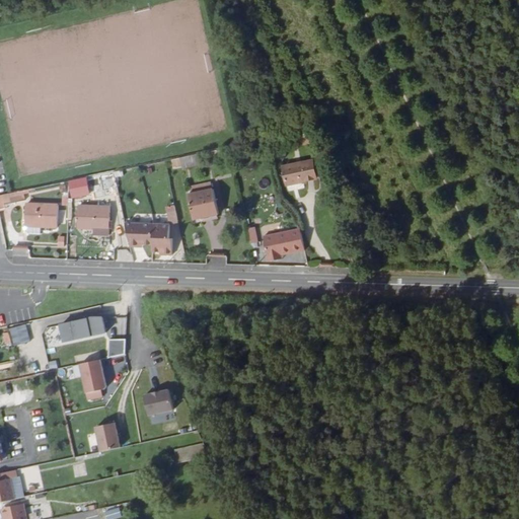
[(299,150),(314,147),(312,138),(297,141),(299,150)]
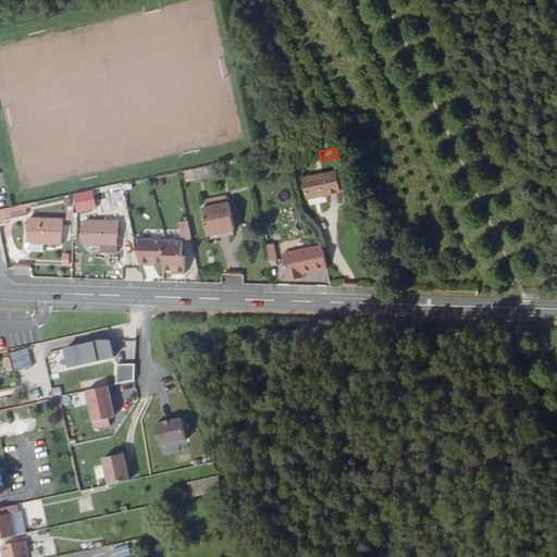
[(211,166),(183,171),(185,182),(212,177),(211,166)]
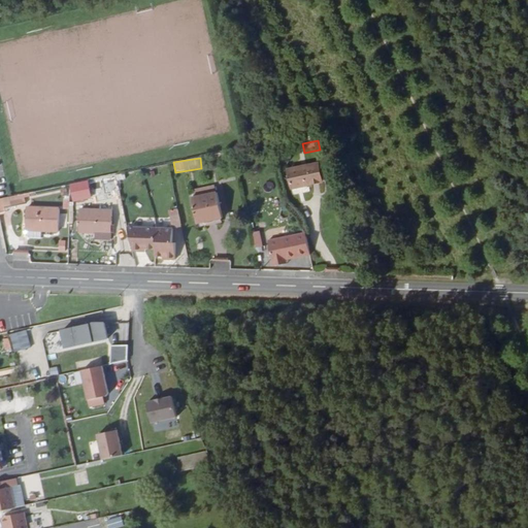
[(323,188),(319,169),(288,176),(292,194),(323,188)]
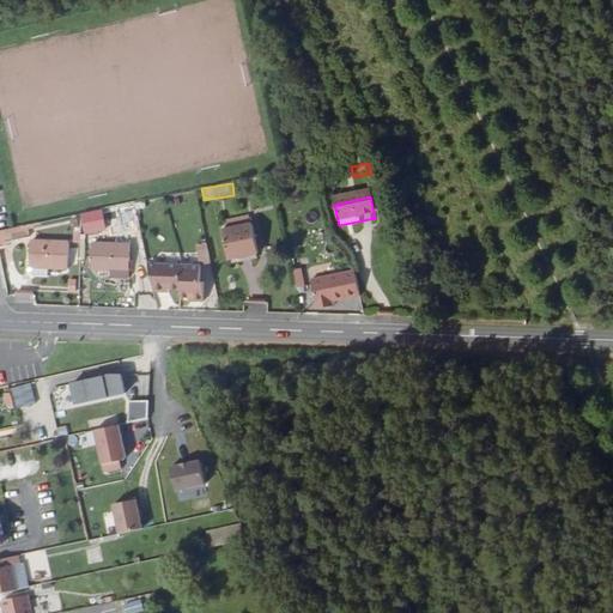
[(138,226),(135,211),(80,222),(80,235),(87,235),(86,229),(103,225),(105,234),(138,226)]
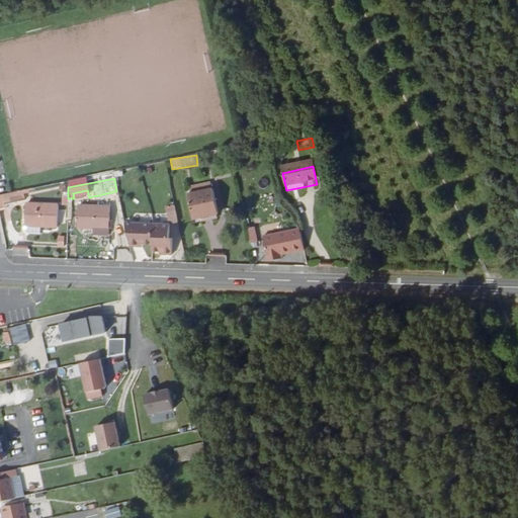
[(192,227),(218,222),(212,197),(187,202),(192,227)]
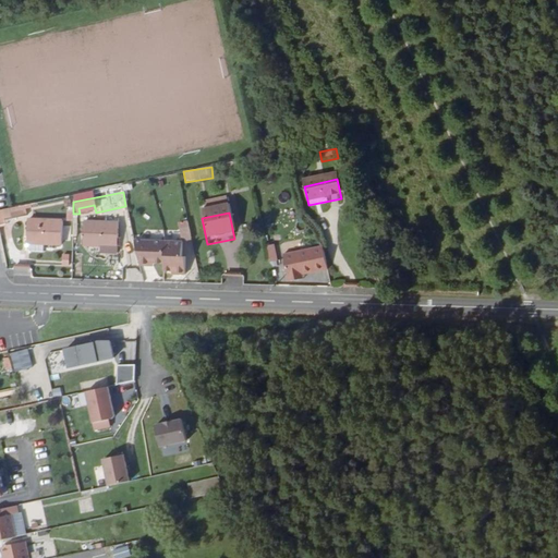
[(187,220),(177,222),(181,240),(191,238),(187,220)]
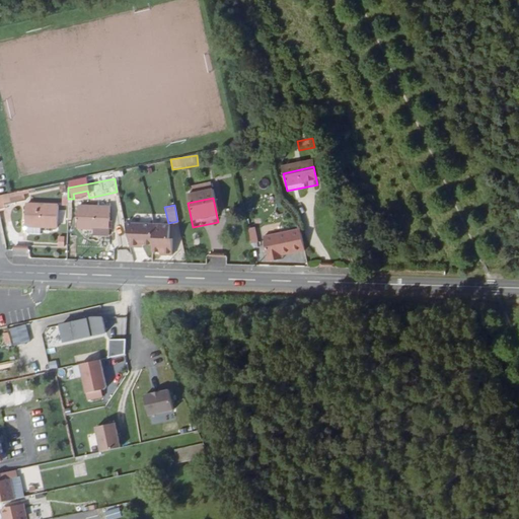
[(25,212),(25,233),(42,234),(58,234),(58,212),(25,212)]
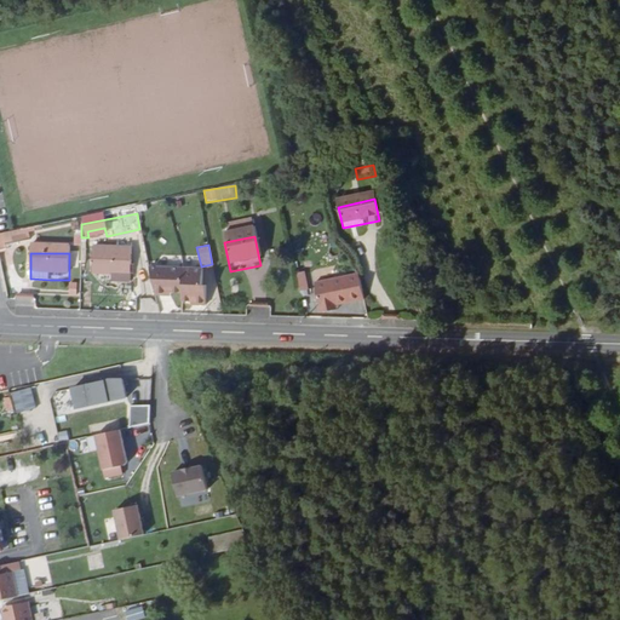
[(131,290),(131,254),(93,254),(93,280),(113,281),(113,288),(131,290)]
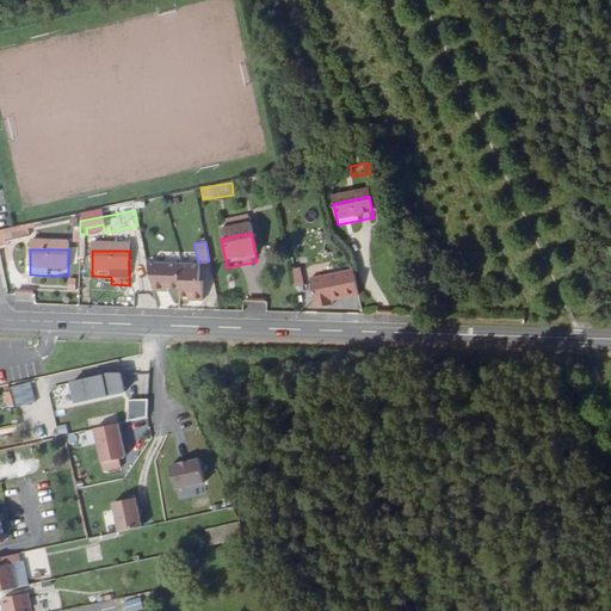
[(147,267),(154,300),(161,300),(161,295),(167,296),(179,296),(179,304),(186,306),(192,306),(192,310),(202,312),(202,271),(147,267)]
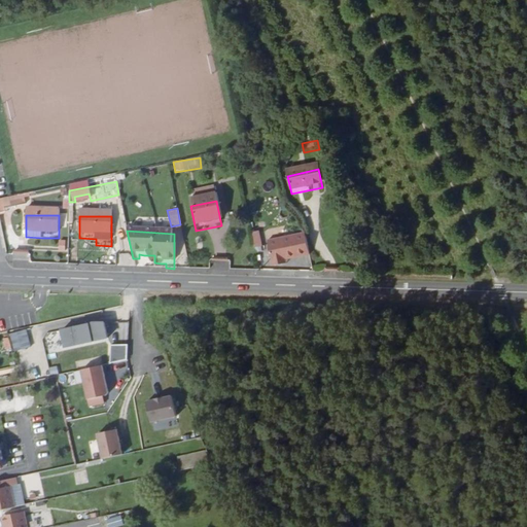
[(253,247),(261,246),(259,231),(251,232),(253,247)]
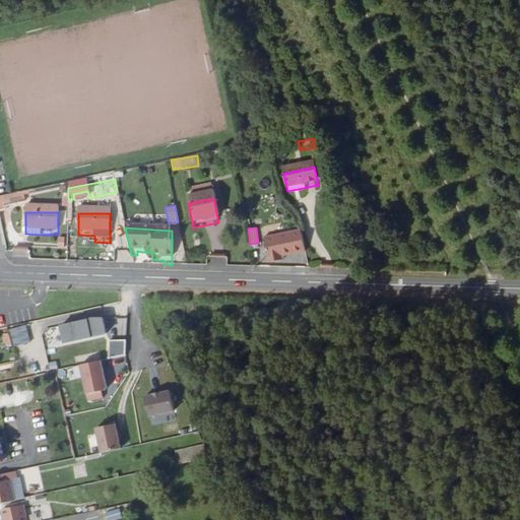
[(306,256),(301,233),(265,241),(270,267),(279,265),(278,261),(282,261),(306,256)]
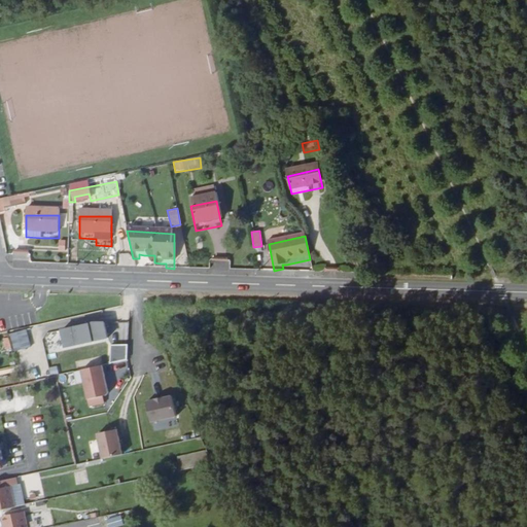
[(29,250),(13,249),(13,259),(28,259),(29,250)]
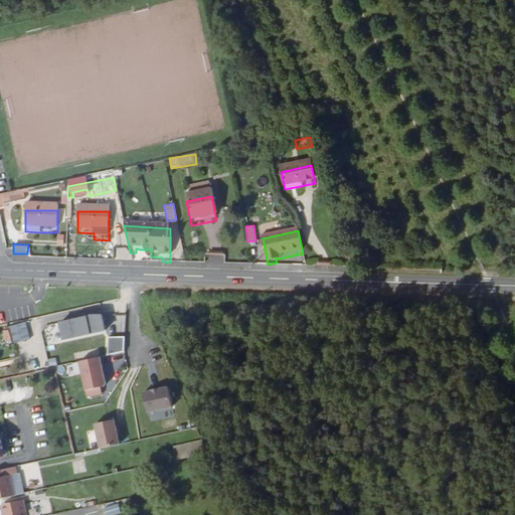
[(101,313),(53,322),(54,327),(43,329),(46,343),(105,332),(101,313)]
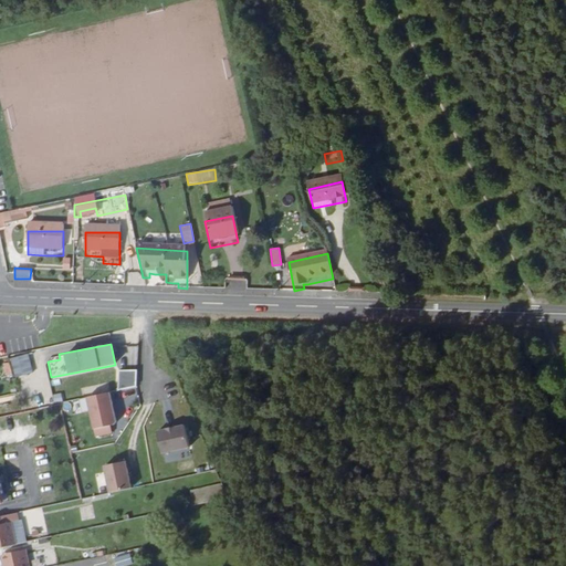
[(9,358),(13,377),(33,371),(29,354),(9,358)]
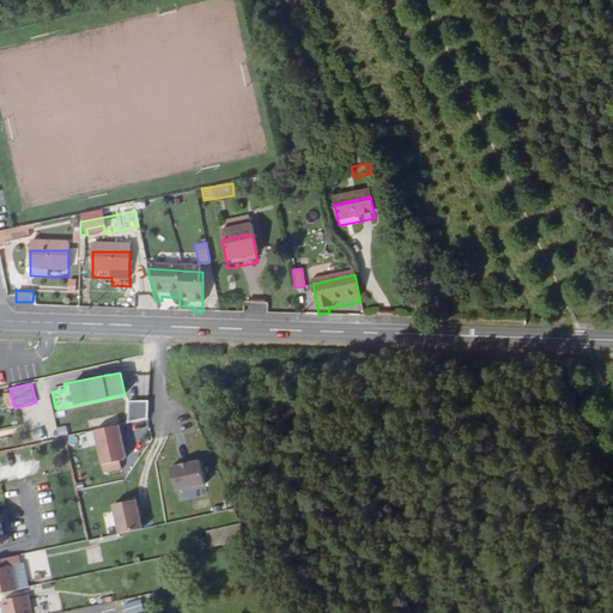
[(2,394),(5,408),(13,407),(11,393),(2,394)]
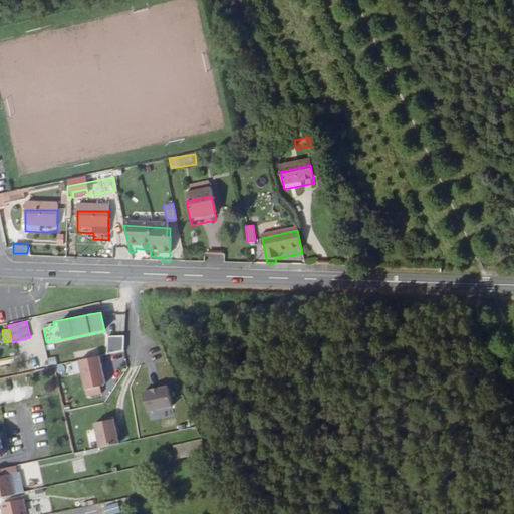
[(123,352),(124,336),(106,335),(105,352),(123,352)]
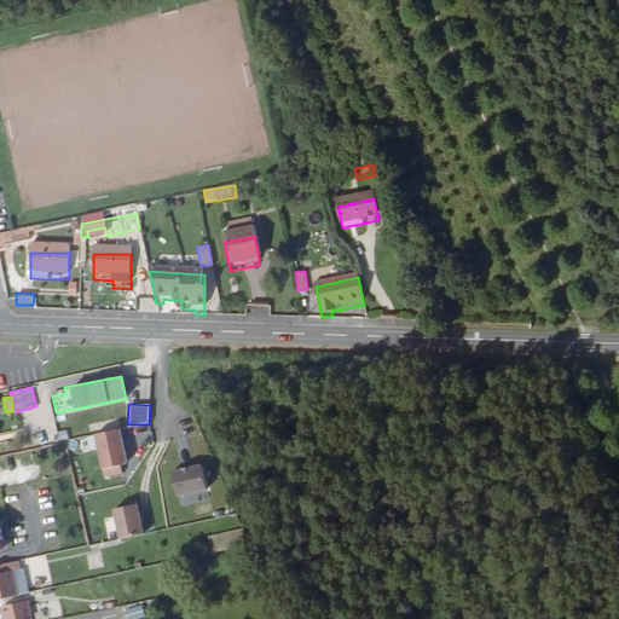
[(121,429),(94,433),(100,478),(122,475),(121,464),(125,464),(121,429)]
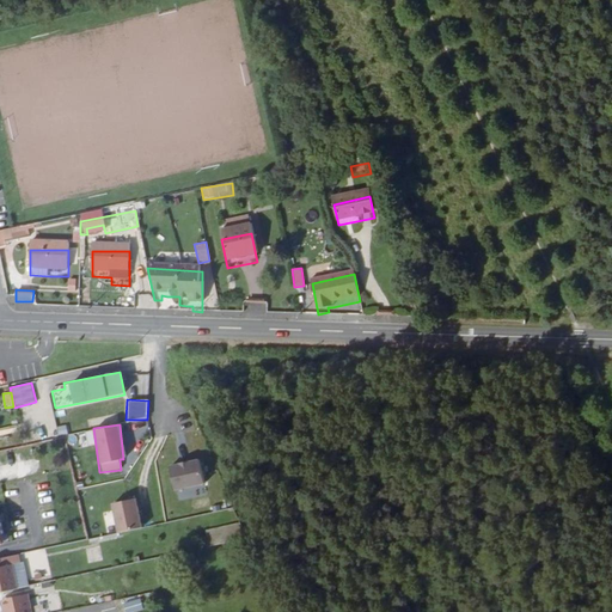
[(201,460),(169,464),(172,500),(204,496),(201,460)]
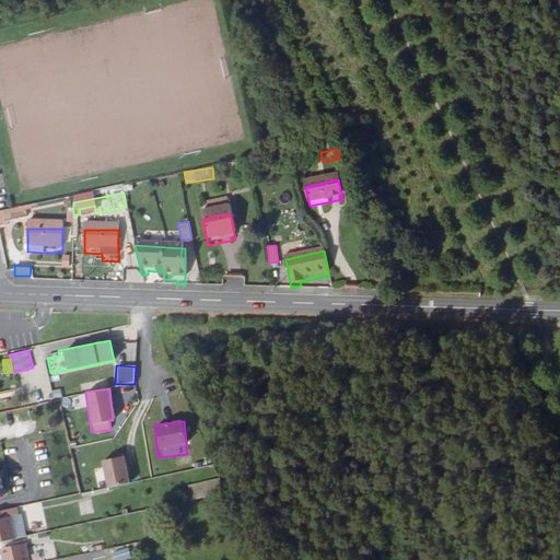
[(125,456),(101,461),(105,487),(129,483),(125,456)]
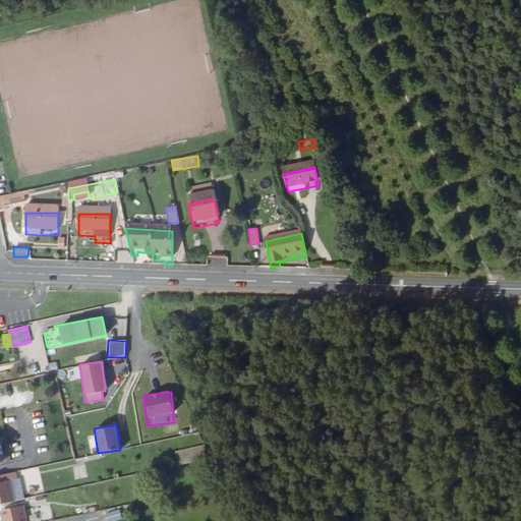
[(0,503),(18,500),(14,479),(0,482),(0,503)]
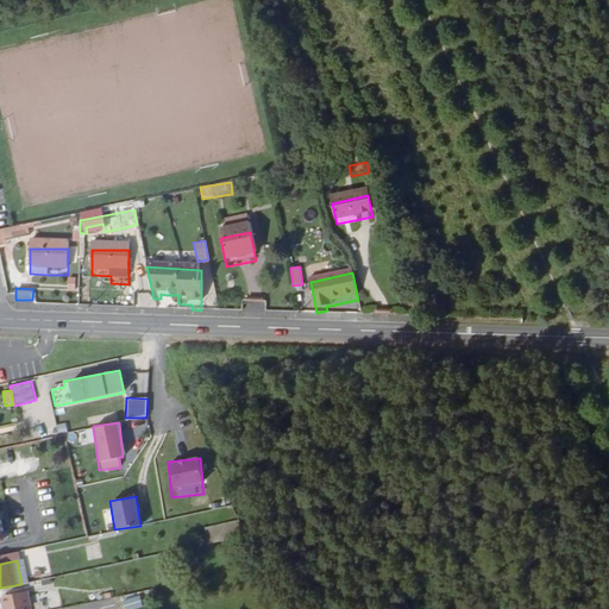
[(36,608),(32,590),(6,596),(7,608),(36,608)]
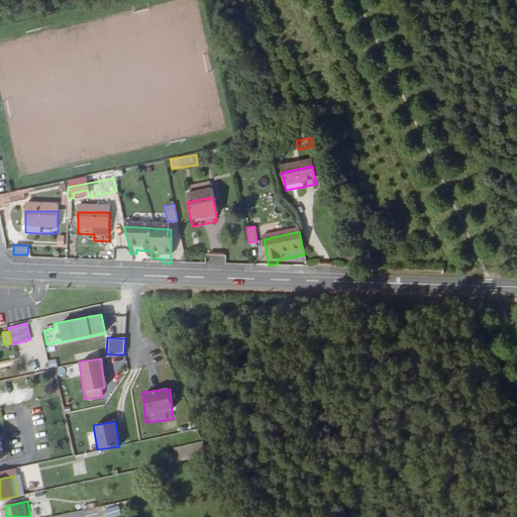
[(105,516),(113,516),(121,515),(118,505),(103,510),(105,516)]
